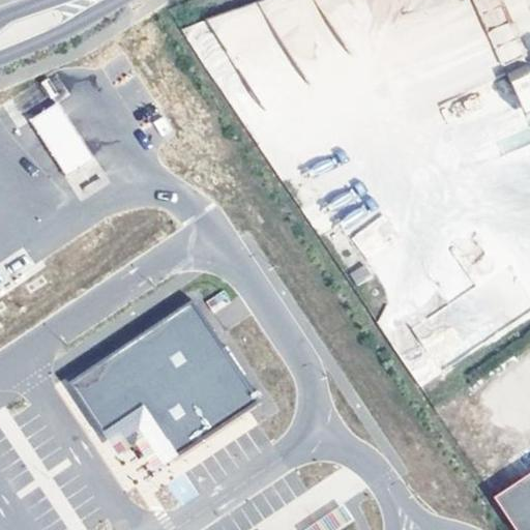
[(529,45),(511,0),(505,0),(484,8),(529,121),(529,45)]
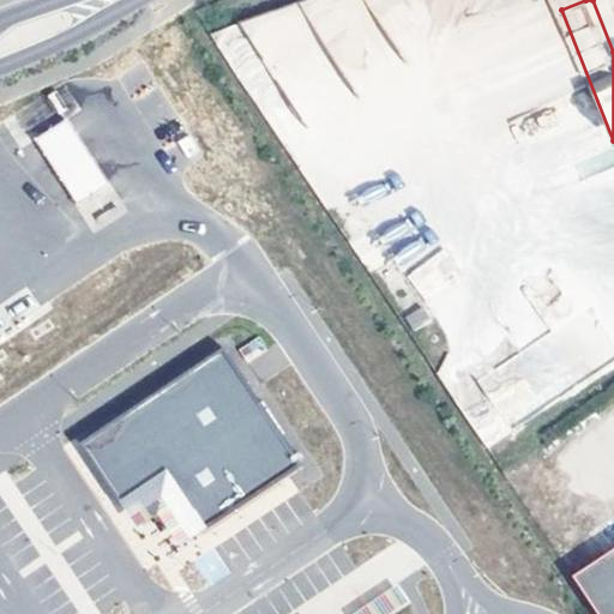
[(68,121),(37,143),(79,204),(110,182),(68,121)]
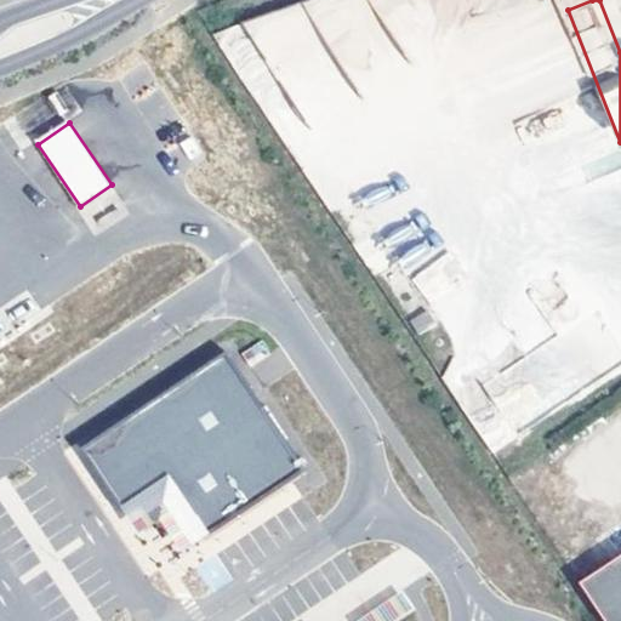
[(403,313),(416,334),(438,319),(425,300),(403,313)]
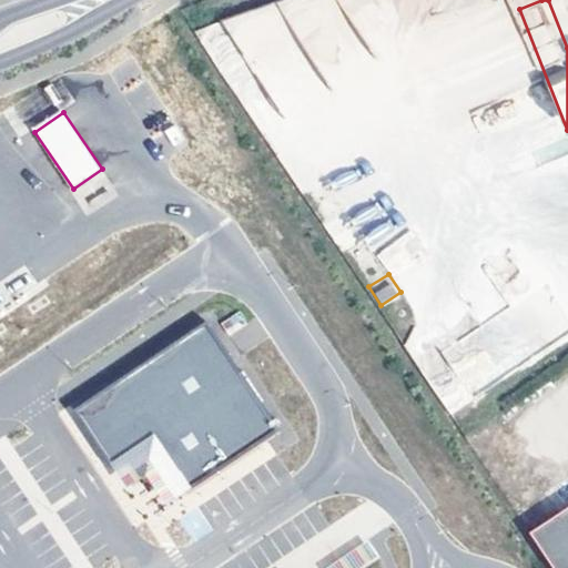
[(211,321),(77,409),(115,467),(156,439),(192,492),(284,430),(211,321)]
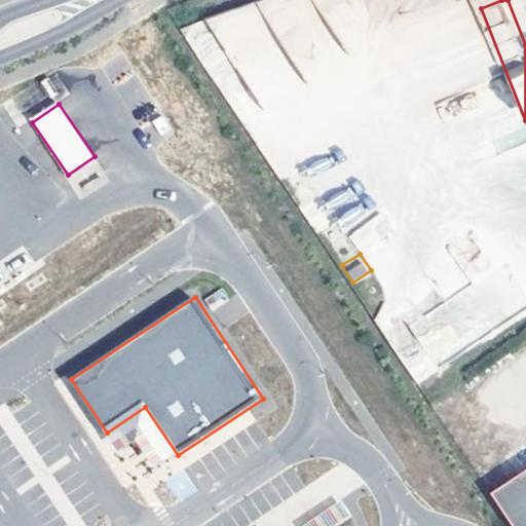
[(145,407),(107,433),(118,450),(136,439),(156,470),(178,455),(145,407)]
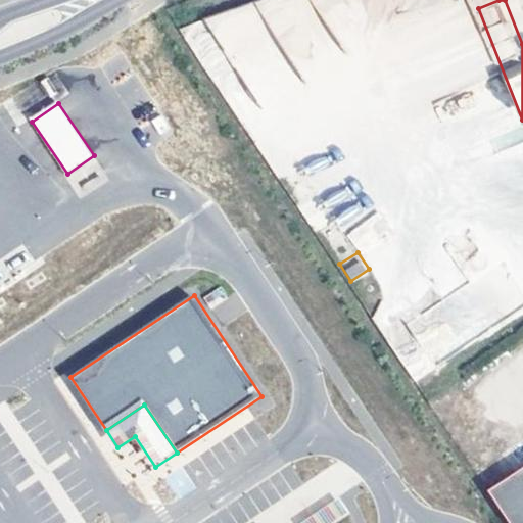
[(522,522),(522,472),(491,494),(510,522),(522,522)]
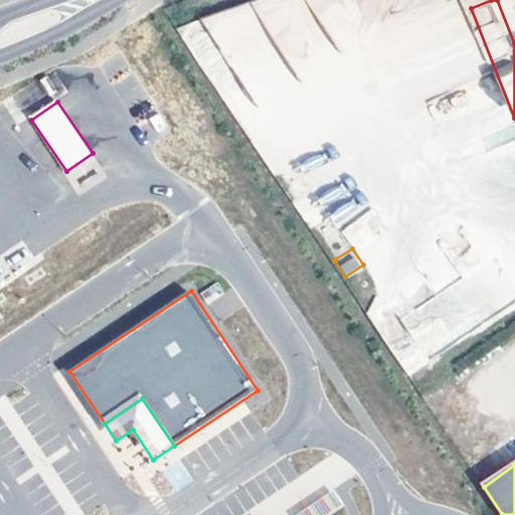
[(333,491),(297,514),(326,514),(343,504),(333,491)]
